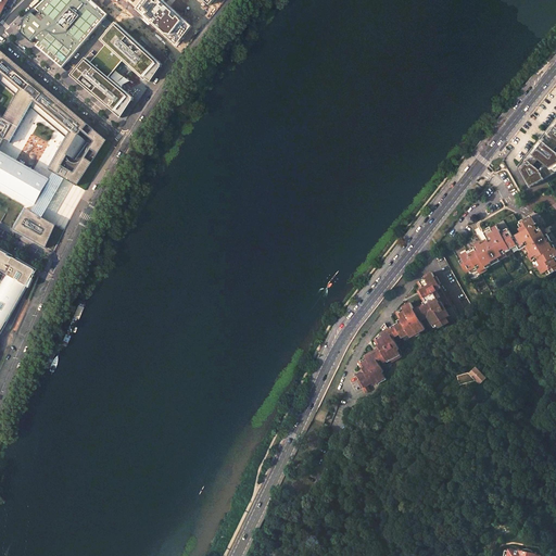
[(63,67),(108,14),(102,9),(92,0),(46,0),(37,9),(38,10),(36,12),(35,13),(33,12),(24,20),(21,33),(33,42),(35,40),(38,45),(37,46),(63,67)]
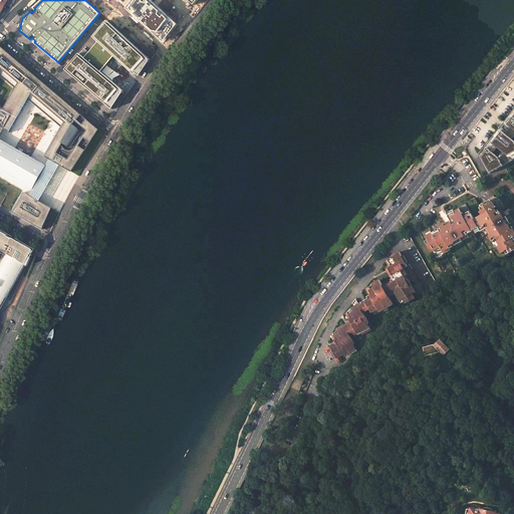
[(162,41),(177,24),(149,0),(130,0),(122,8),(162,41)]
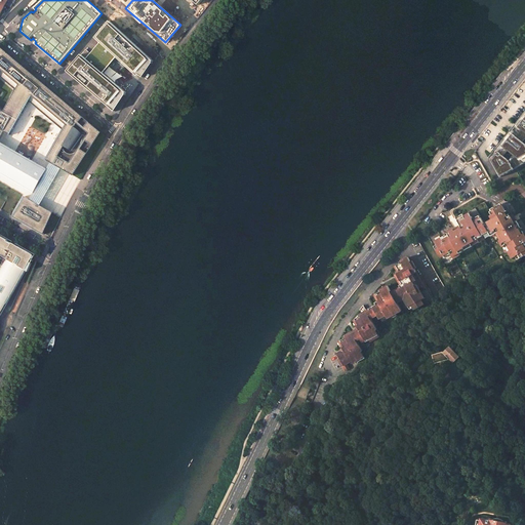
[(73,76),(115,112),(126,94),(125,94),(139,75),(144,78),(153,63),(154,61),(123,33),(110,21),(95,38),(101,42),(91,53),(86,49),(82,54),(81,54),(73,65),(78,70),(73,76)]
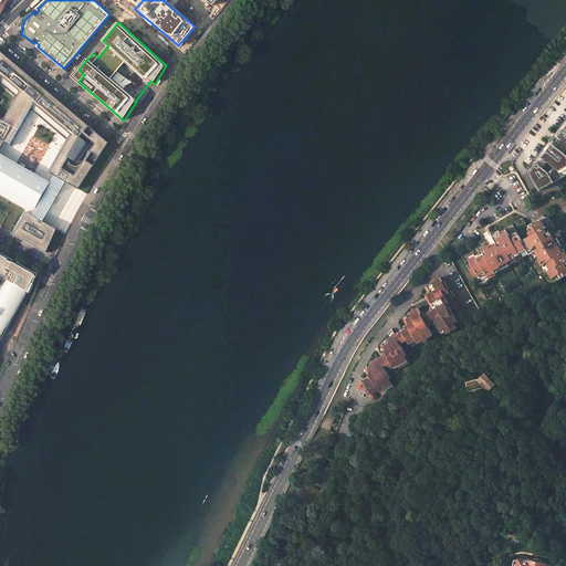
[(0,50),(0,83),(16,96),(3,119),(21,130),(31,109),(66,139),(49,173),(55,176),(66,181),(80,189),(109,143),(102,135),(0,50)]
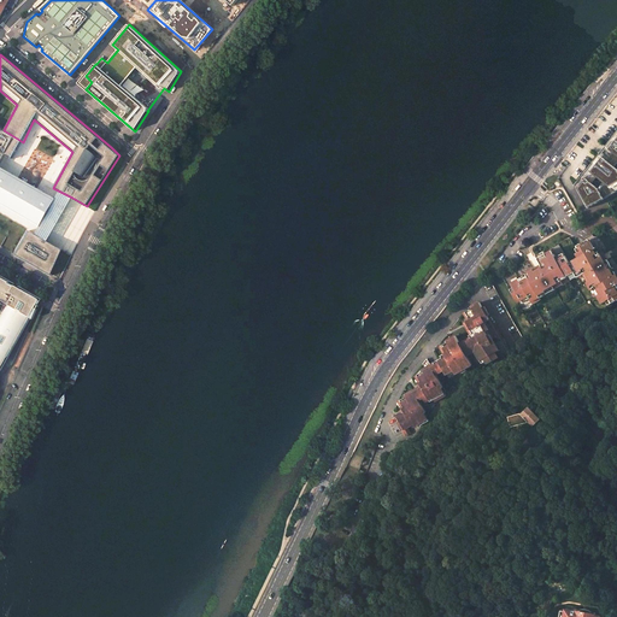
[(86,76),(80,83),(86,89),(92,82),(86,76)]
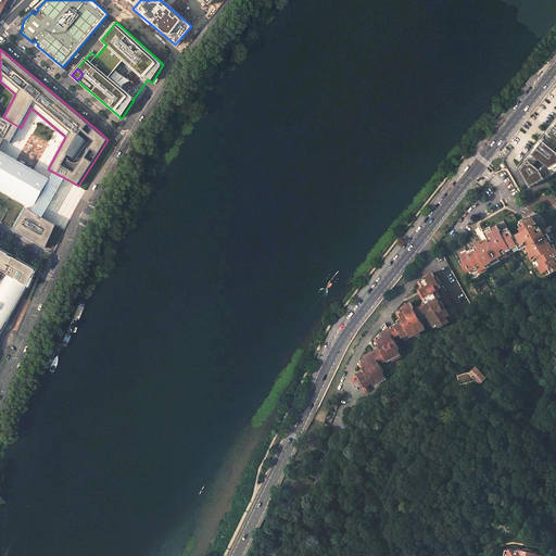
[(0,115),(0,137),(3,139),(5,140),(12,144),(21,128),(3,117),(0,115)]
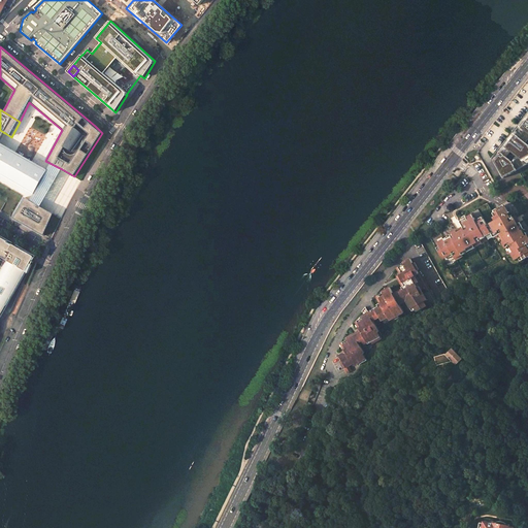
[(527,111),(518,125),(522,129),(517,136),(512,132),(491,159),(502,178),(527,163),(527,111)]
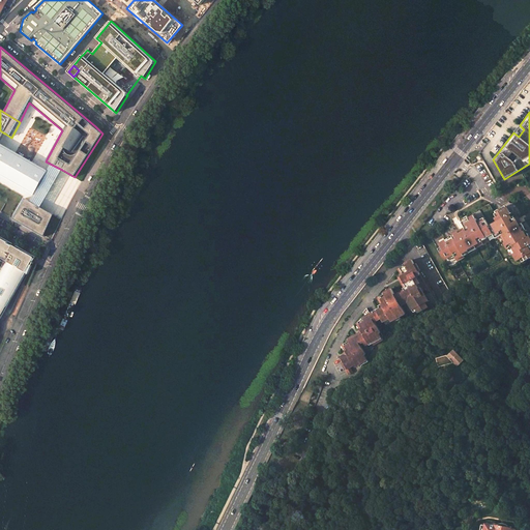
[(519,137),(524,129),(520,125),(513,133),(519,137)]
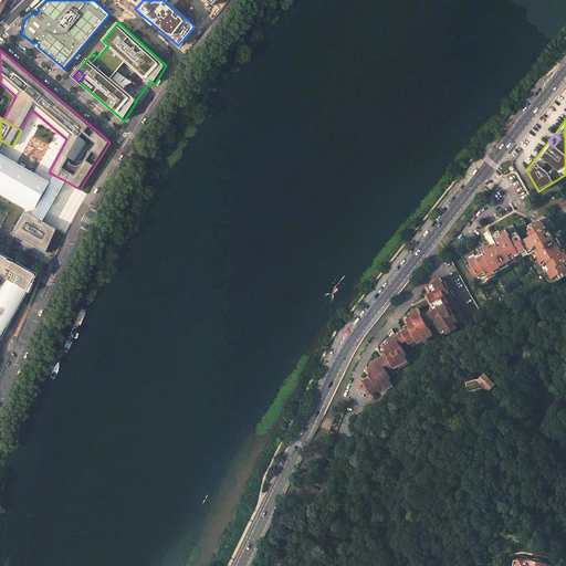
[(0,186),(38,208),(51,184),(0,154),(0,186)]
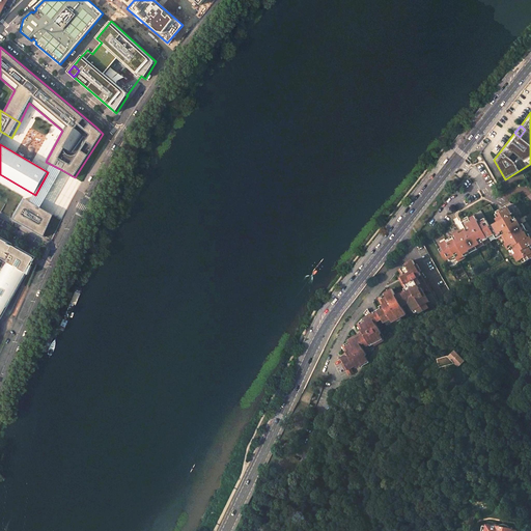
[(35,195),(30,202),(42,207),(62,170),(52,165),(48,172),(35,195)]
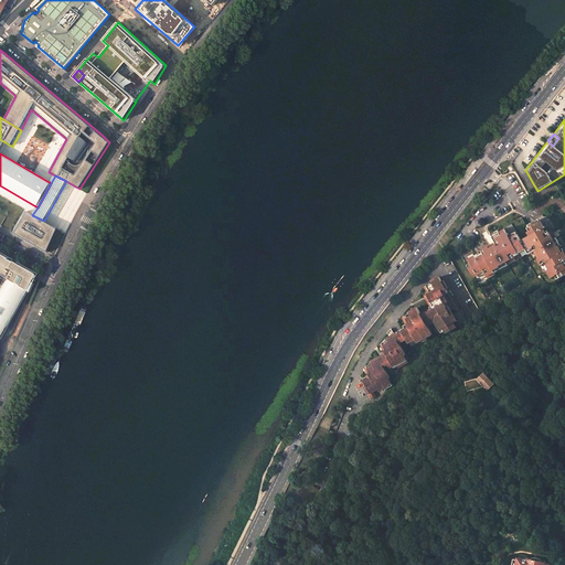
[(27,212),(14,234),(46,252),(59,230),(44,221),(32,215),(27,212)]
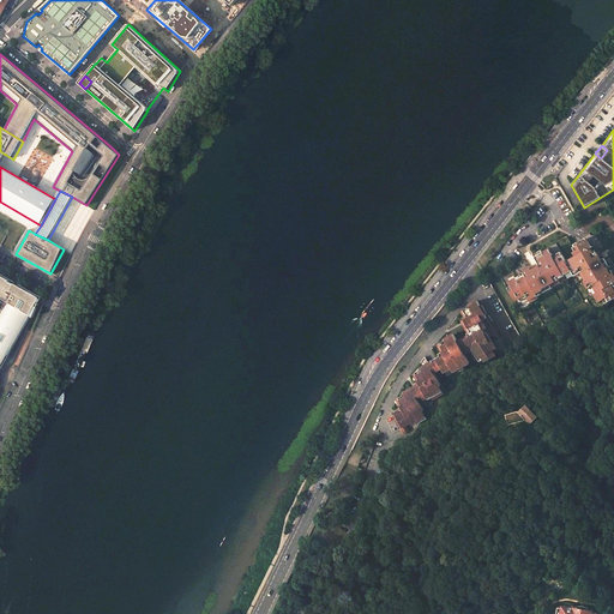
[(552,289),(559,286),(558,282),(557,281),(564,277),(572,274),(573,276),(579,272),(582,275),(585,282),(583,283),(587,290),(589,289),(593,288),(597,295),(594,296),(599,305),(602,302),(606,301),(608,305),(613,301),(613,293),(611,287),(612,286),(613,283),(613,275),(613,276),(611,277),(606,270),(606,271),(601,264),(603,263),(600,254),(596,257),(595,257),(591,251),(588,242),(575,250),(577,253),(575,254),(576,257),(570,260),(571,262),(566,264),(566,263),(563,257),(554,260),(553,258),(552,256),(549,257),(547,252),(543,254),(537,258),(541,264),(539,265),(530,270),(529,268),(523,271),(524,275),(527,278),(518,282),(517,280),(509,283),(511,287),(513,292),(510,293),(515,302),(518,300),(527,296),(527,299),(530,305),(539,300),(537,299),(536,296),(543,292),(542,292),(551,287),(552,289)]
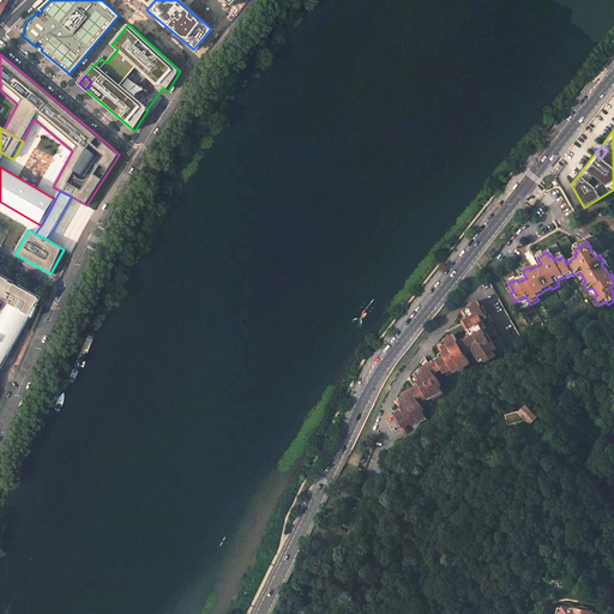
[(0,306),(5,309),(0,318),(0,350),(5,356),(30,315),(32,318),(36,308),(34,308),(40,299),(0,275),(0,306)]
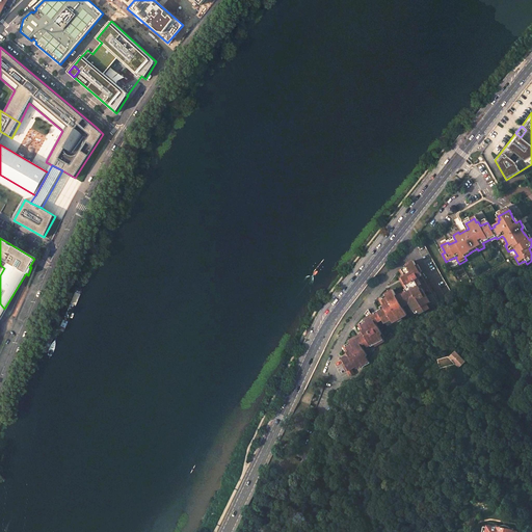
[(466,259),(479,251),(478,250),(477,248),(470,253),(471,253),(464,257),(466,259)]
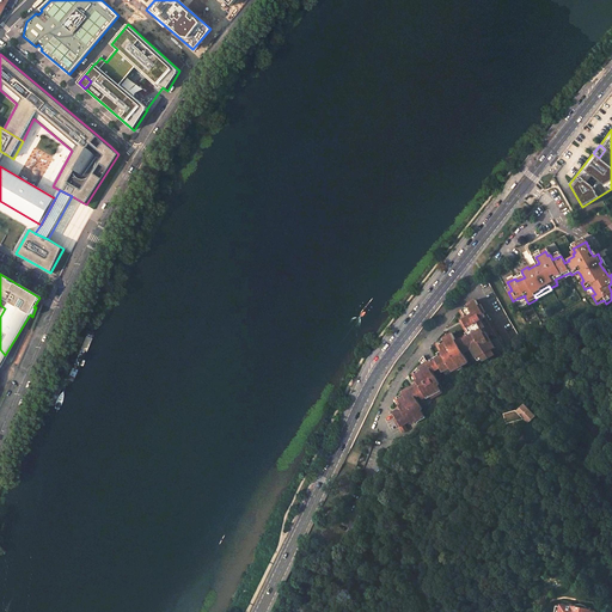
[(459,366),(466,361),(461,353),(469,348),(473,357),(478,355),(481,357),(482,361),(502,350),(481,310),(482,308),(479,304),(478,305),(475,300),(471,303),(471,304),(461,310),(465,317),(463,318),(461,319),(469,335),(458,341),(457,340),(454,340),(451,332),(446,335),(447,337),(441,341),(438,342),(441,350),(440,350),(442,355),(426,363),(424,361),(421,363),(422,366),(415,369),(411,372),(416,379),(414,380),(416,384),(408,389),(408,386),(403,389),(404,391),(397,395),(393,396),(398,404),(396,405),(398,409),(390,412),(392,417),(395,421),(392,422),(398,433),(403,430),(399,424),(404,422),(405,423),(409,421),(420,415),(417,409),(420,409),(412,397),(417,395),(418,398),(423,397),(423,398),(438,391),(439,387),(429,372),(438,367),(442,374),(454,368),(459,366)]
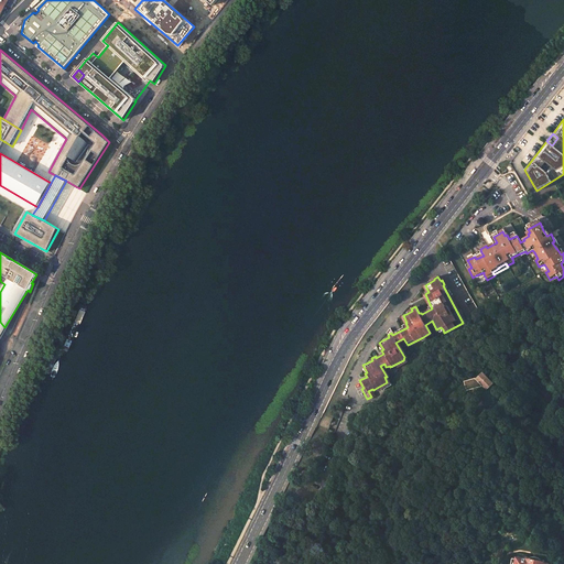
[(429,306),(427,307),(429,308),(421,313),(422,314),(432,308),(425,294),(423,295),(429,306)]
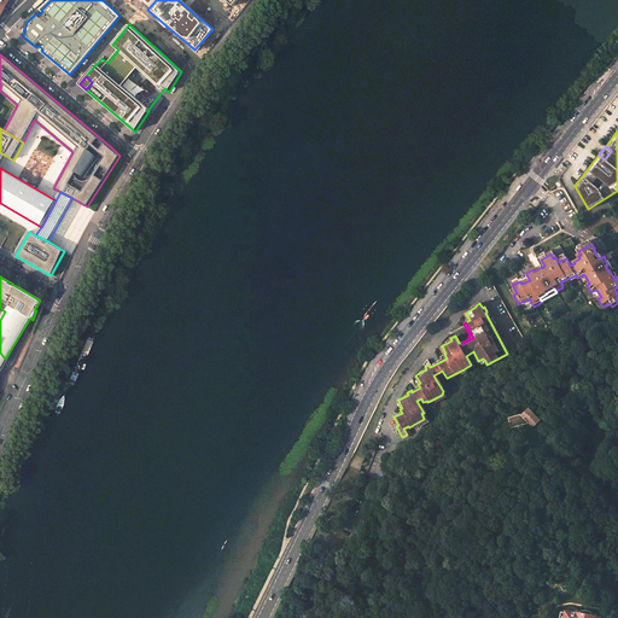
[(430,367),(447,359),(444,354),(441,356),(441,359),(429,365),(430,367)]
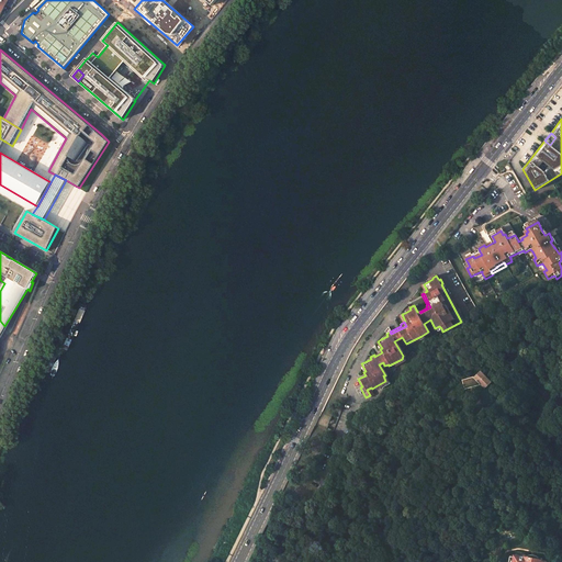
[(479,373),(473,378),(482,388),(487,383),(479,373)]
